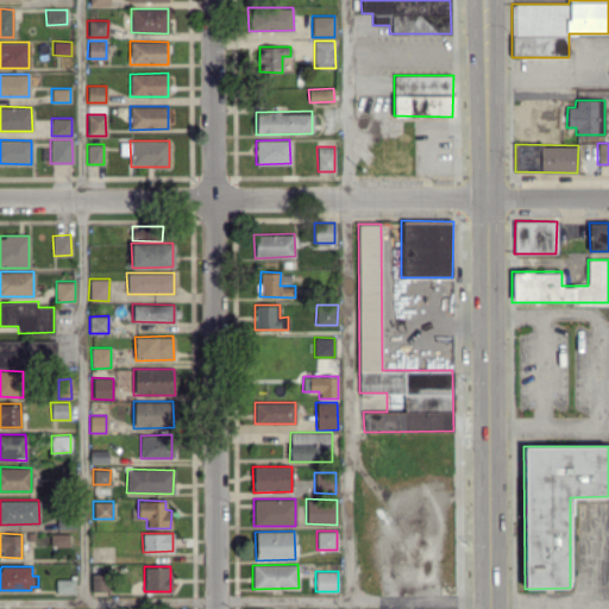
[(90,591),(107,591),(107,573),(92,573),(90,591)]
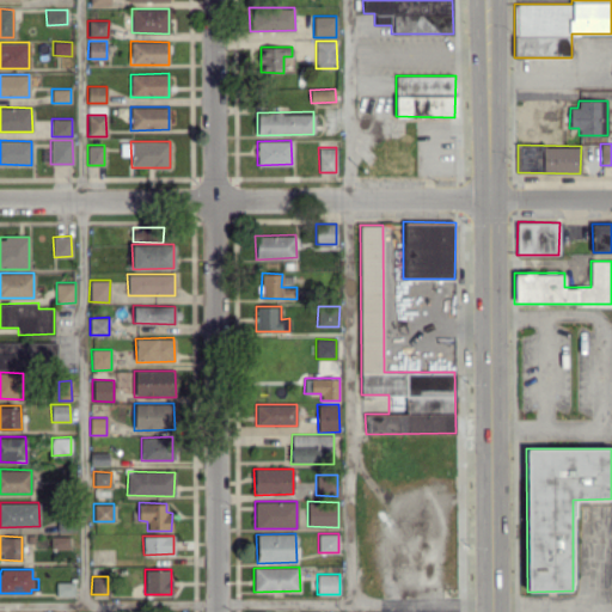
[(55,595),(74,597),(74,582),(56,581),(55,595)]
